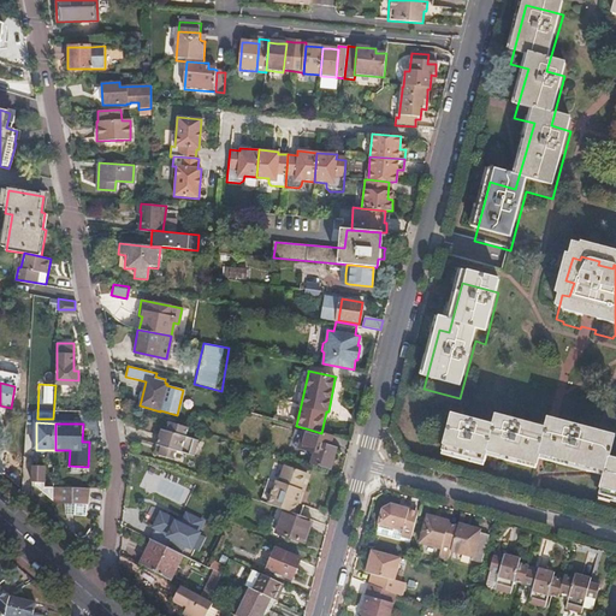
[(190,428),(171,424),(169,432),(164,431),(159,448),(164,449),(161,457),(176,462),(178,452),(195,457),(199,442),(187,438),(190,428)]
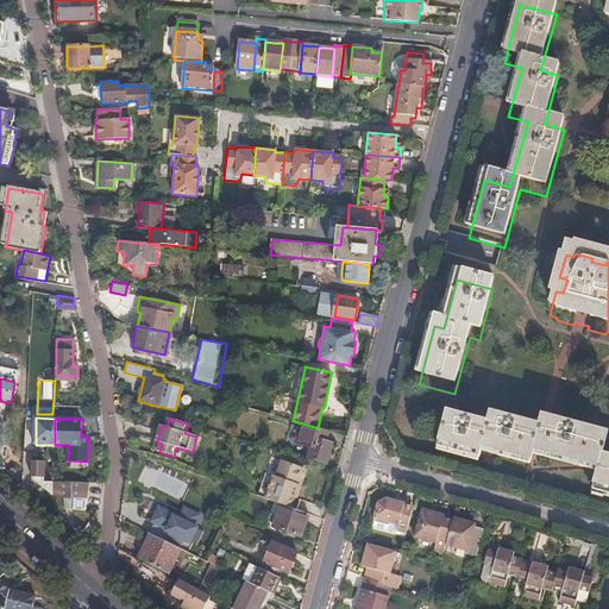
[(591,501),(608,506),(608,468),(601,466),(607,444),(541,426),(538,438),(489,425),(487,433),(445,422),(434,458),(477,470),(481,460),(528,473),(532,462),(597,481),(591,501)]
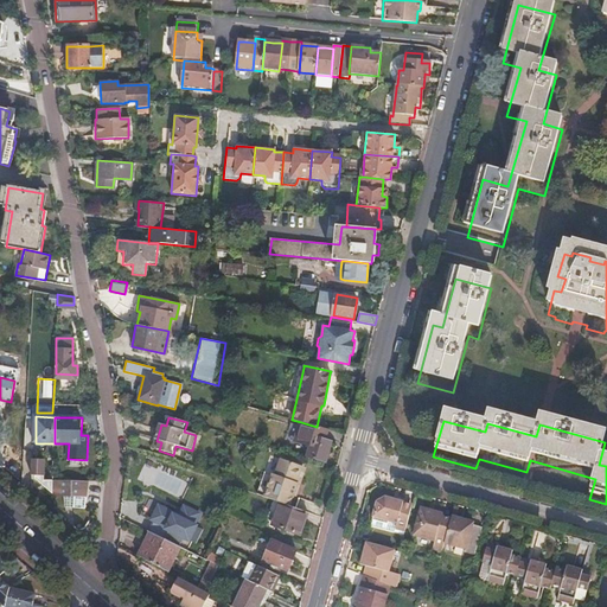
[(311,443),(307,458),(326,462),(332,442),(327,440),(330,430),(317,427),(301,422),(301,426),(295,425),(294,427),(291,427),(289,432),(293,433),(292,435),(298,438),(298,440),(311,443)]
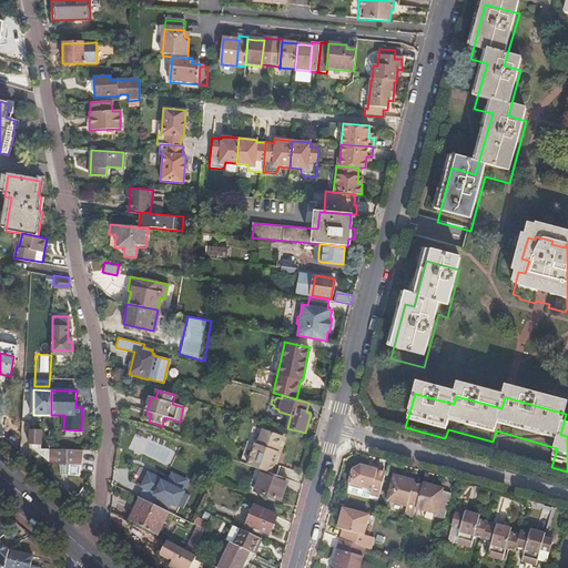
[(42,430),(31,429),(30,444),(33,444),(33,447),(50,462),(50,449),(41,449),(42,430)]
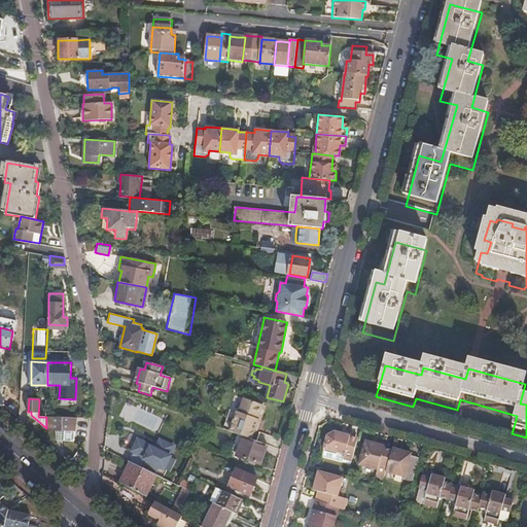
[(238,412),(231,432),(238,434),(251,440),(255,431),(258,420),(256,419),(261,405),(245,398),(240,413),(238,412)]
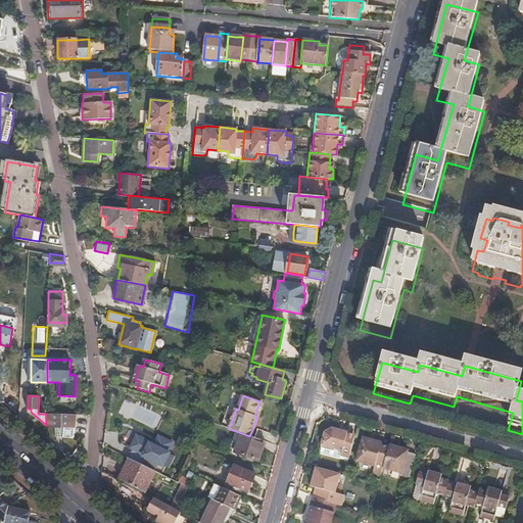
[(264,403),(259,401),(254,416),(256,417),(253,428),(254,428),(264,403)]
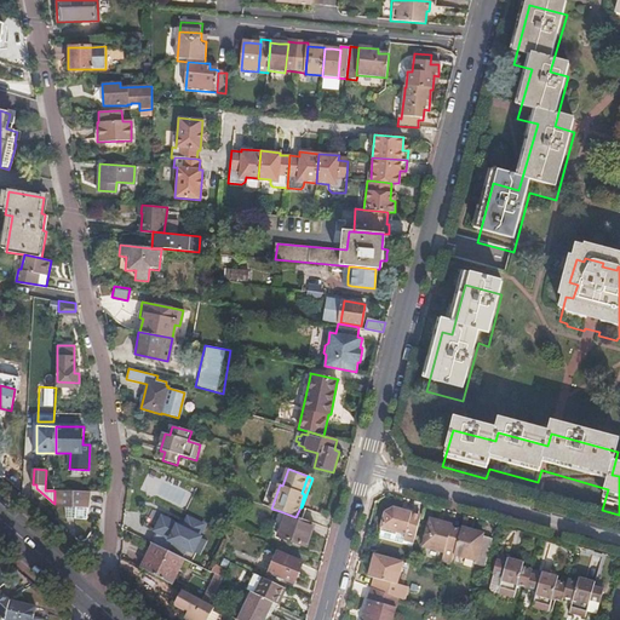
[(396,505),(386,511),(383,528),(396,533),(397,530),(406,533),(405,538),(415,540),(422,516),(413,514),(414,510),(396,505)]
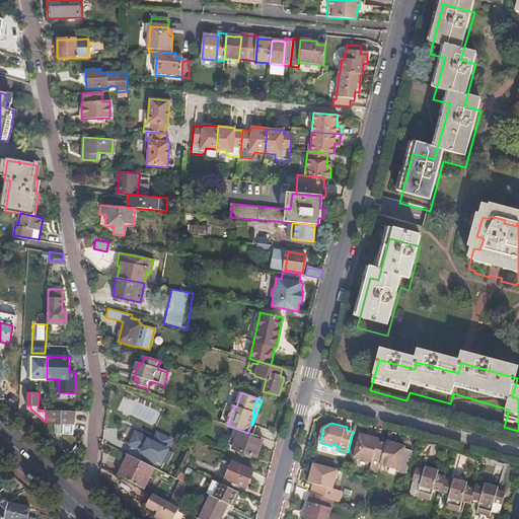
[(247,433),(234,428),(231,437),(237,439),(233,450),(257,458),(265,439),(247,433)]
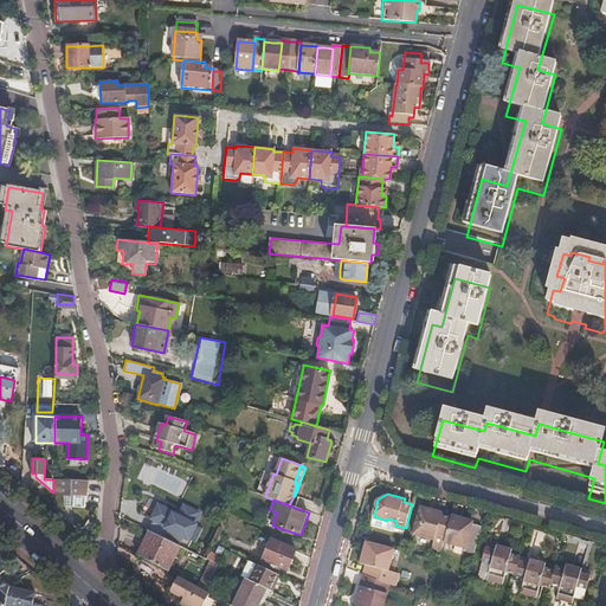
[(147,529),(149,530),(179,545),(184,535),(189,539),(195,523),(193,522),(198,511),(184,504),(179,515),(174,513),(174,511),(159,504),(152,517),(153,519),(147,529)]
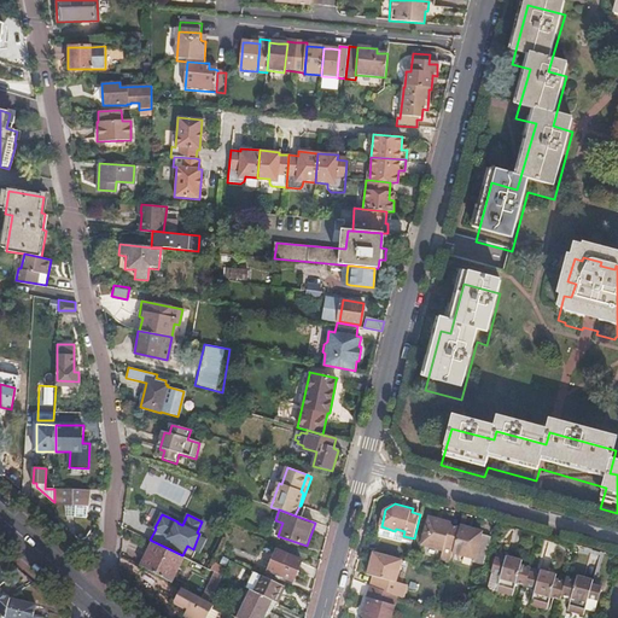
[(484,564),(493,534),(483,531),(484,529),(473,525),(472,529),(453,523),(453,519),(441,517),(441,520),(430,517),(423,542),(444,549),(442,555),(453,559),(455,552),(476,558),(476,561),(484,564)]
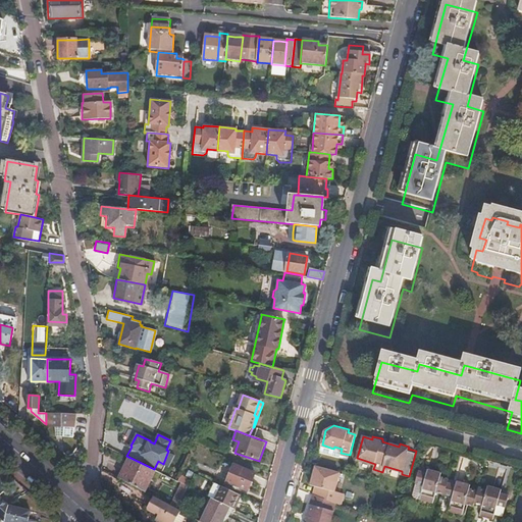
[(154,469),(128,457),(119,477),(145,491),(155,469),(154,469)]
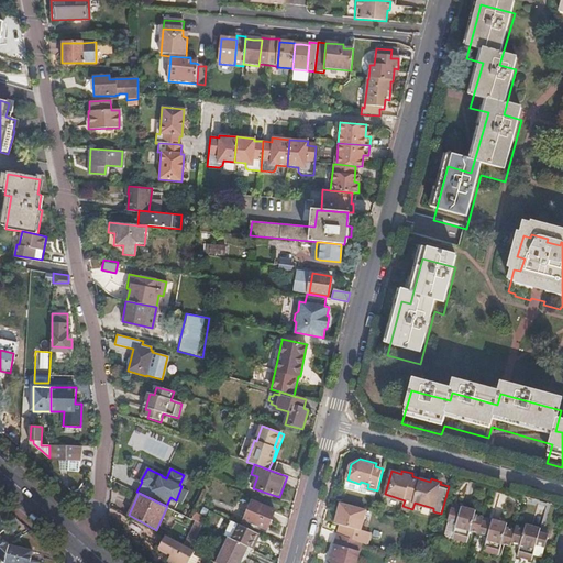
[(243,520),(265,529),(273,509),(250,501),(243,520)]
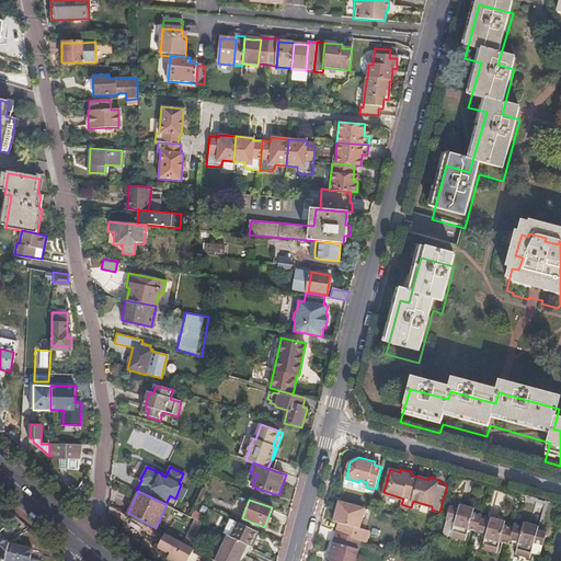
[(338,523),(335,531),(336,531),(362,541),(366,544),(370,528),(359,525),(364,507),(340,501),(338,512),(335,511),(333,522),(338,523)]
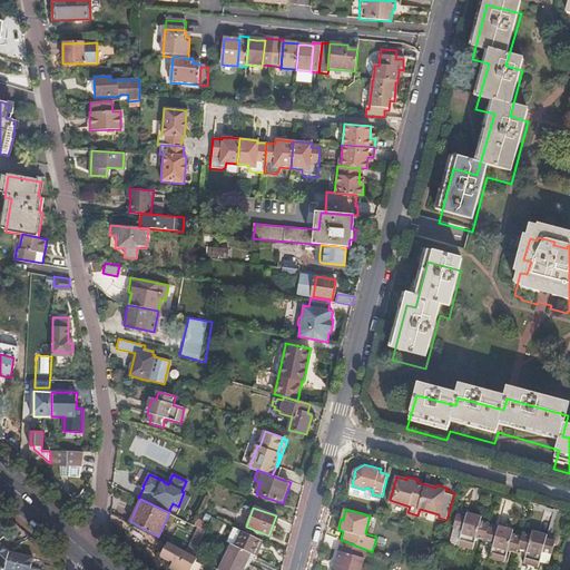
[(484,540),(485,539),(488,528),(490,523),(481,521),(482,518),(467,513),(465,518),(457,514),(453,527),(454,527),(462,530),(458,546),(473,550),(477,538),(484,540)]
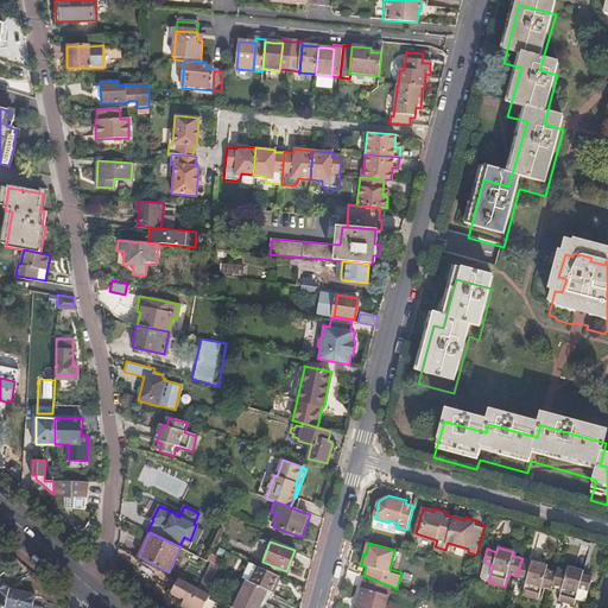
[(210,552),(207,559),(211,561),(219,564),(221,558),(210,552)]
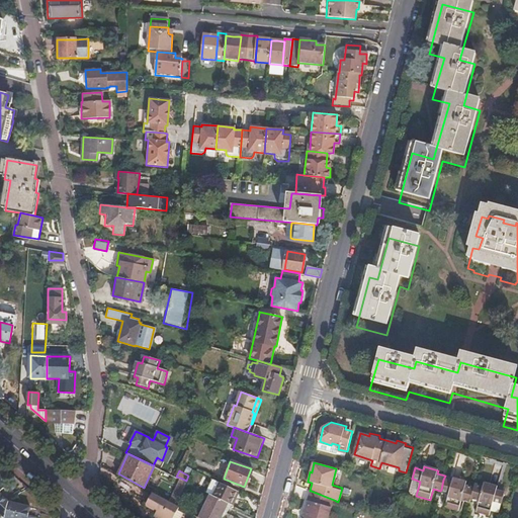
[(180,478),(176,486),(182,489),(186,481),(180,478)]
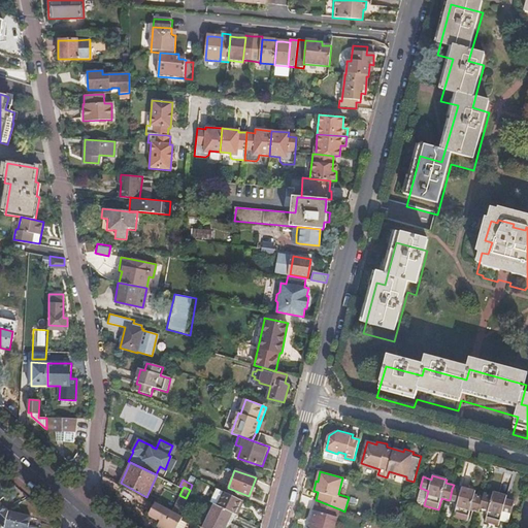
[(471,509),(479,512),(480,508),(483,497),(475,495),(476,491),(462,487),(461,491),(452,489),(450,499),(458,501),(454,517),(468,520),(471,509)]
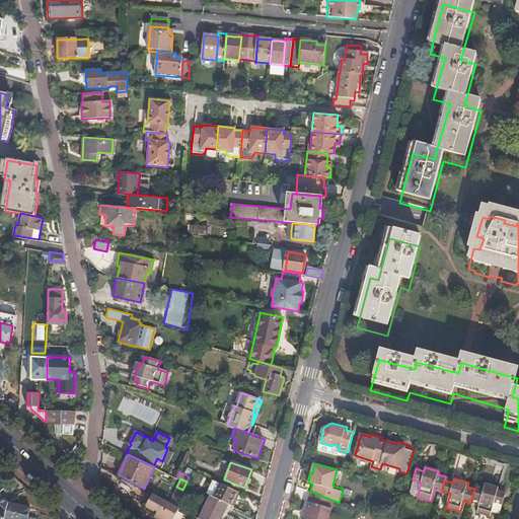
[(220,483),(214,479),(207,493),(211,495),(214,496),(234,507),(240,492),(221,483),(220,483)]
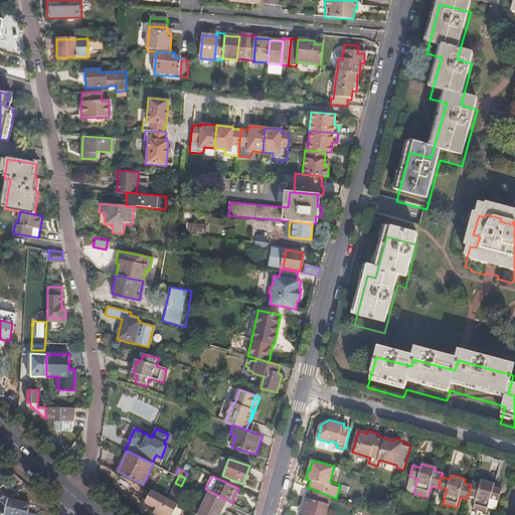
[(417,479),(410,476),(407,488),(408,491),(413,493),(417,479)]
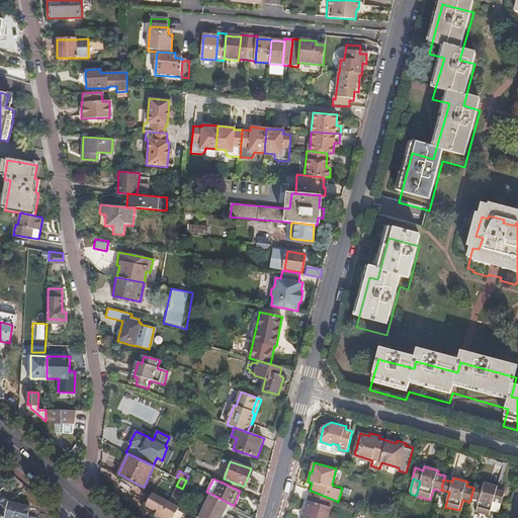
[(483,487),(475,484),(473,488),(470,499),(480,501),(477,512),(490,516),(495,501),(502,503),(504,492),(497,490),(498,487),(485,483),(483,487)]
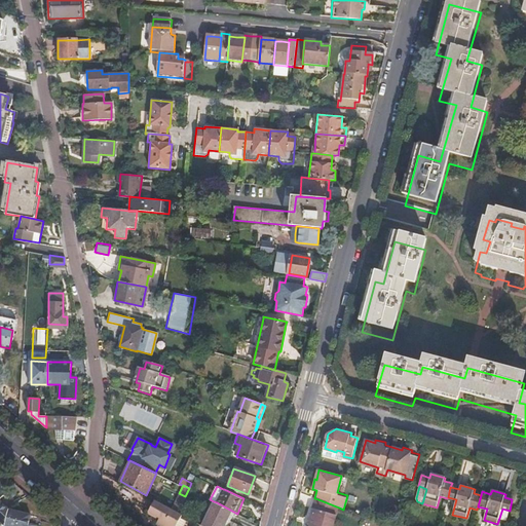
[(0,522),(3,525),(35,525),(29,524),(31,516),(10,511),(0,501),(5,496),(0,491),(0,522)]
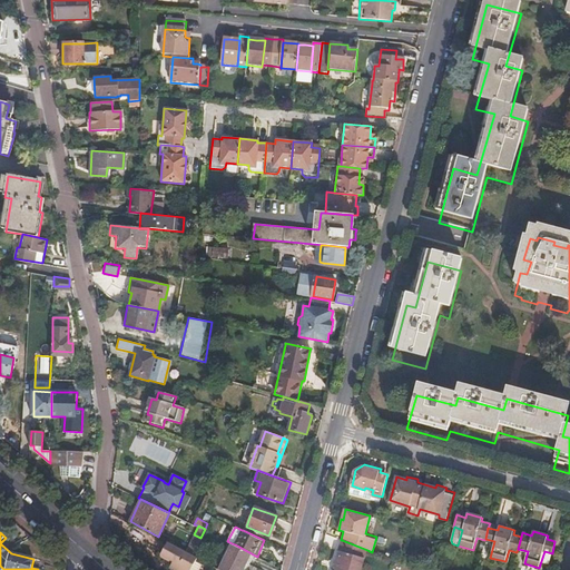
[(194,534),(186,551),(193,554),(200,538),(194,534)]
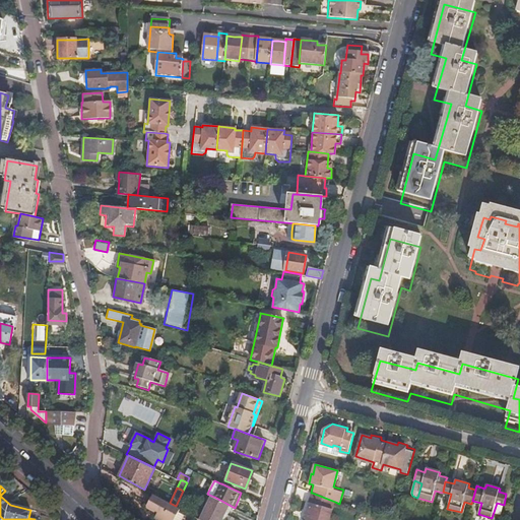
[(330,519),(335,502),(312,493),(307,513),(310,514),(307,519),(330,519)]
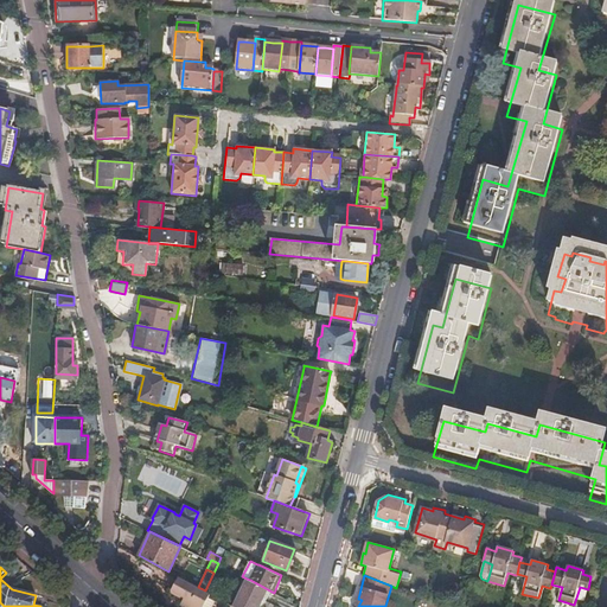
[(198,587),(179,576),(172,589),(185,596),(181,602),(190,606),(202,606),(210,594),(205,590),(198,587)]
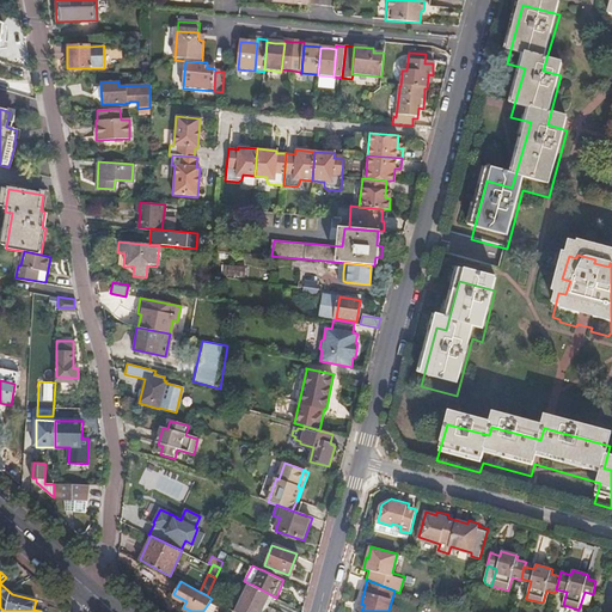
[(236,611),(264,611),(263,611),(265,606),(271,609),(276,598),(252,585),(249,583),(236,611)]
